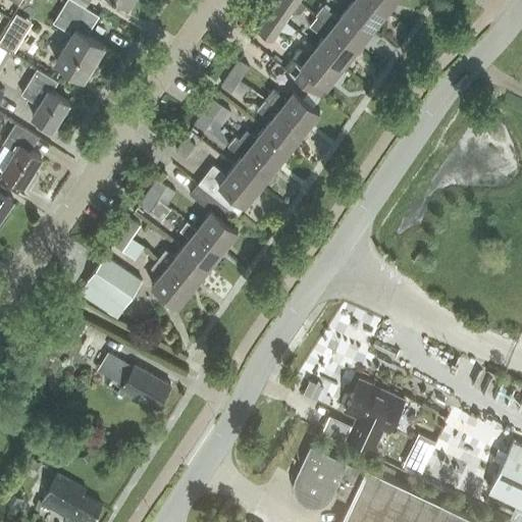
[(83,77),(103,45),(87,35),(99,15),(73,0),(66,0),(53,22),(72,34),(55,61),(83,77)]
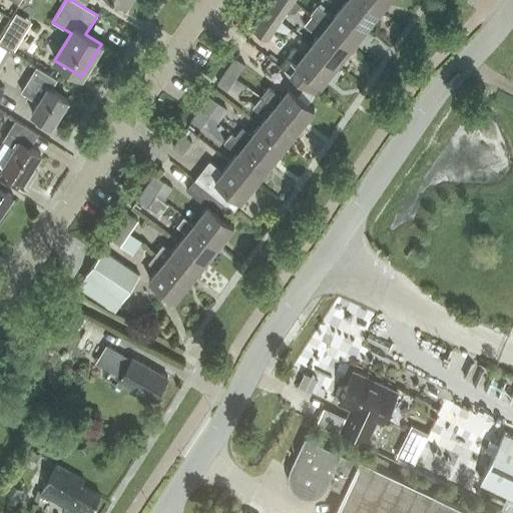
[(274,0),(267,11),(280,20),(293,1),(292,0),(274,0)]
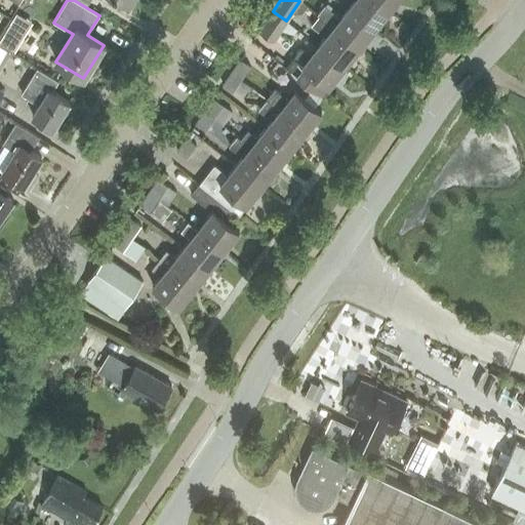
[(354,0),(348,9),(373,30),(389,11),(374,0),(354,0)]
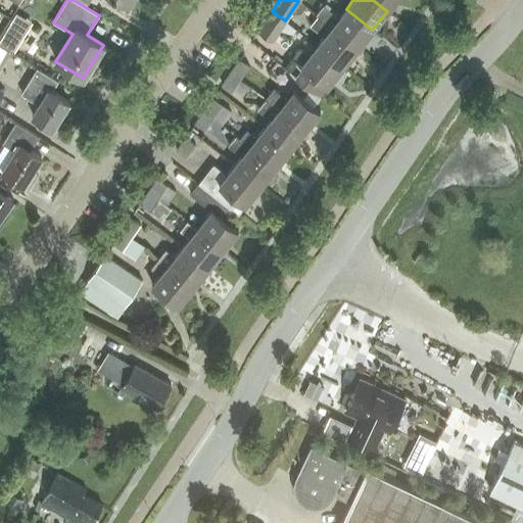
[(373,0),(387,11),(395,0),(373,0)]
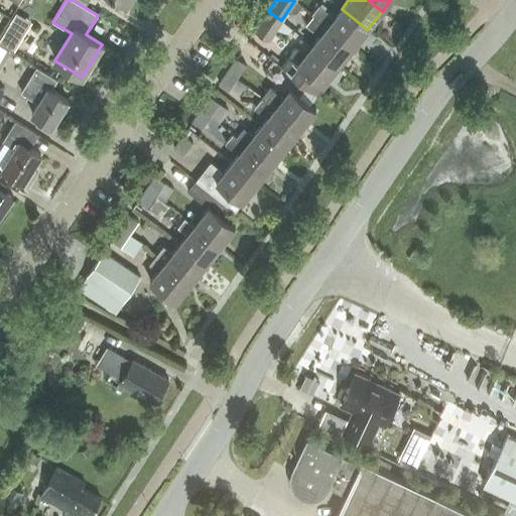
[(334,18),(323,9),(325,7),(320,3),(311,14),(313,16),(327,27),(353,47),(367,29),(342,9),(334,18)]
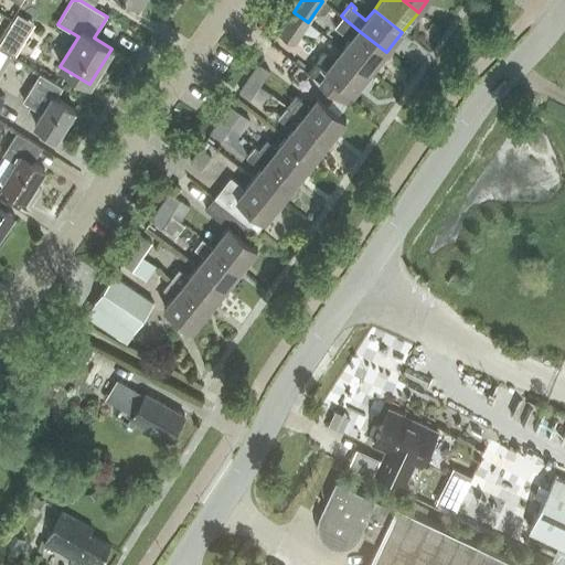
[(292,43),(308,22),(294,12),(278,33),(292,43)]
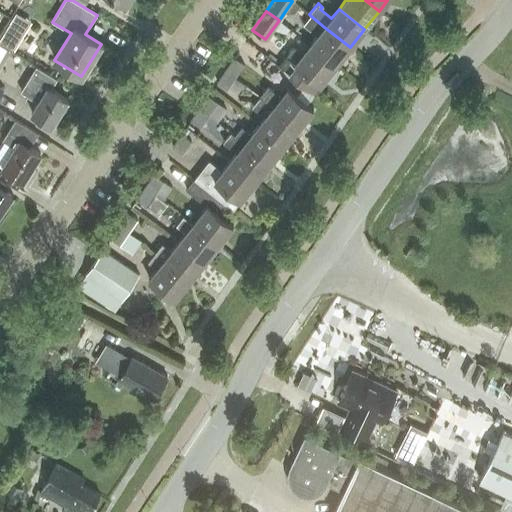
[(335,66),(350,47),(324,27),(311,16),(303,25),(311,32),(313,30),(318,35),(310,45),(335,66)]
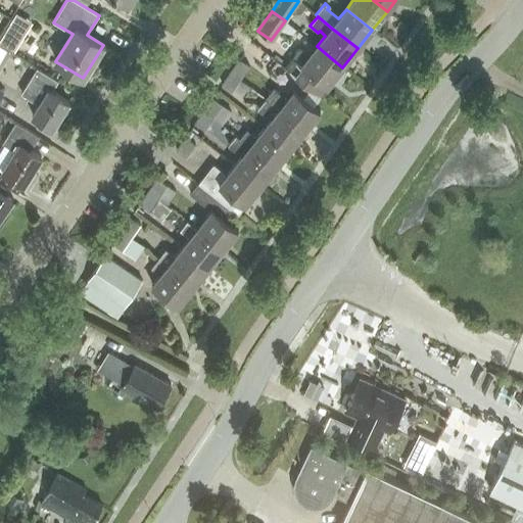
[(7,29),(0,40),(0,44),(12,52),(21,38),(7,29)]
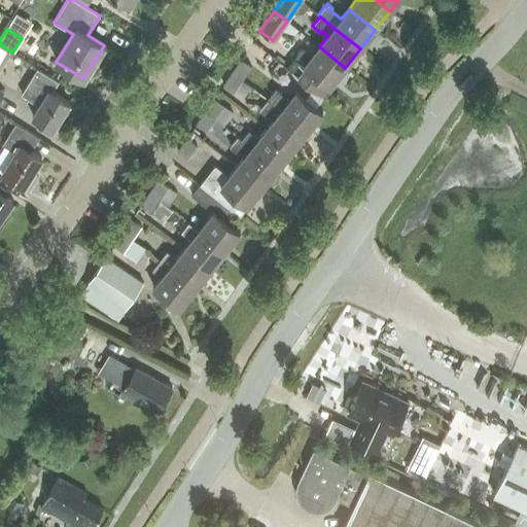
[(330,86),(345,68),(319,46),(311,56),(302,47),(286,67),(324,98),(327,95),(330,86)]
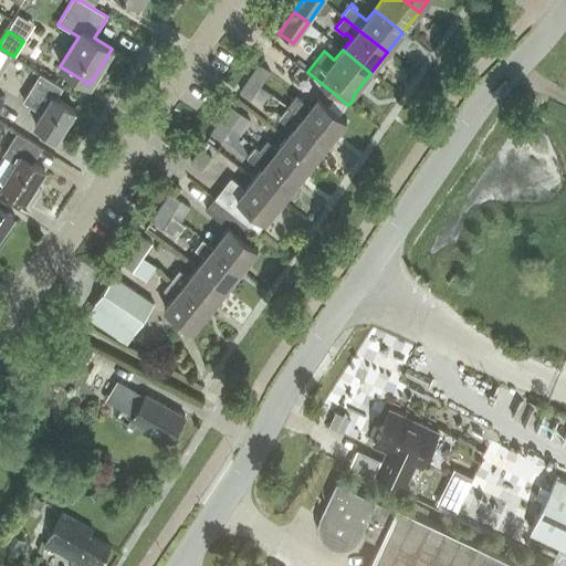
[(269,72),(259,64),(249,77),(260,85),(269,72)]
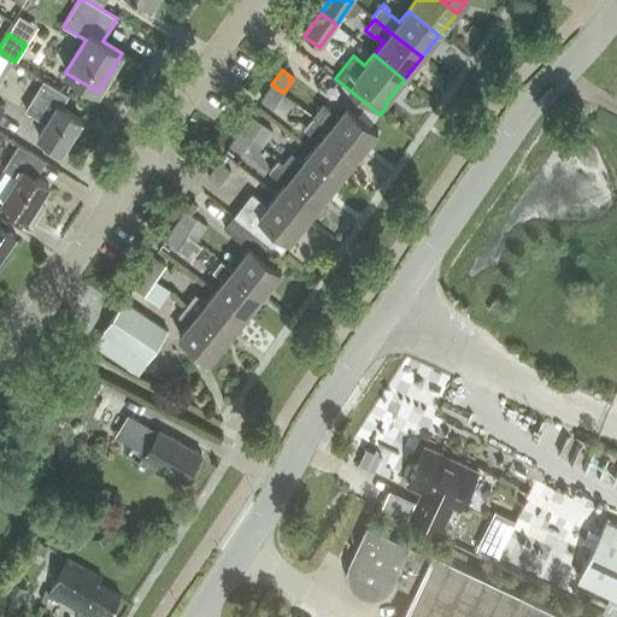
[(43,81),(25,111),(46,123),(37,136),(63,151),(81,121),(60,109),(68,95),(43,81)]
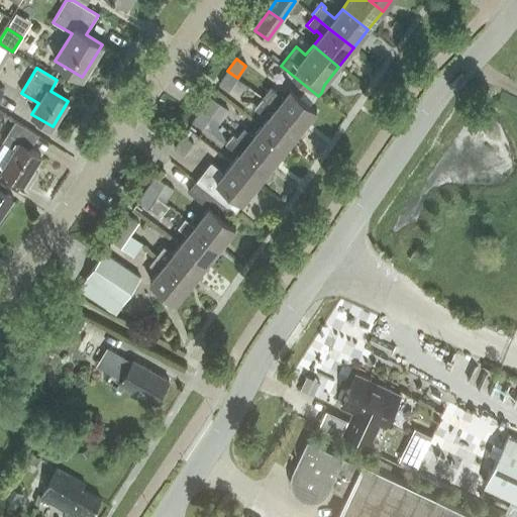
[(246,84),(237,78),(227,71),(218,84),(229,91),(230,89),(239,95),(246,84)]
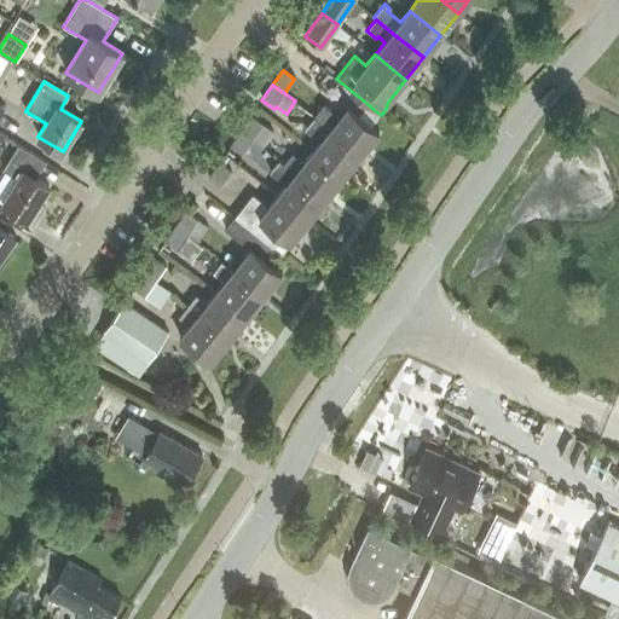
[(330,128),(360,154),(379,132),(347,106),(339,117),(323,104),(313,117),(323,126),(329,131),(330,128)]
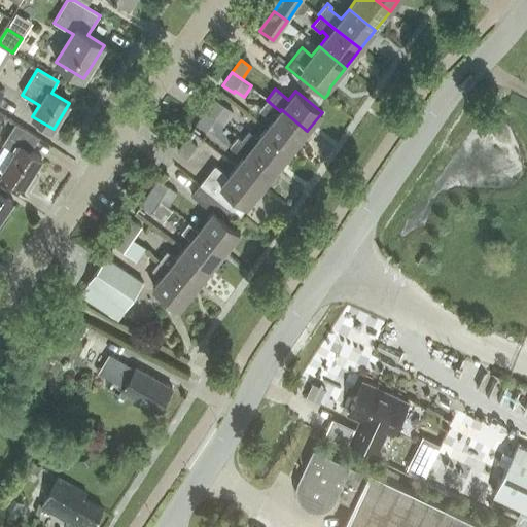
[(215,118),(224,106),(213,99),(205,111),(215,118)]
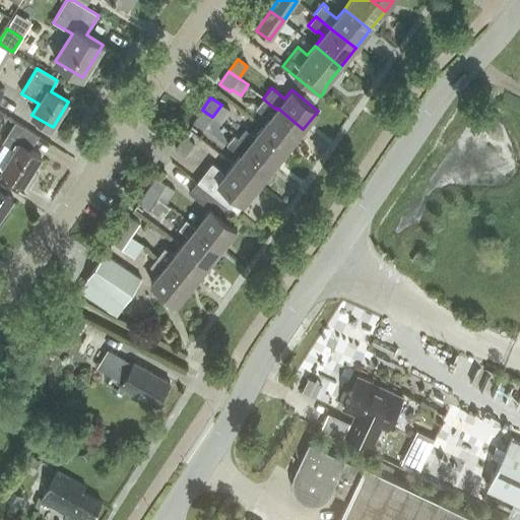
[(221,105),(212,117),(221,123),(230,111),(221,105)]
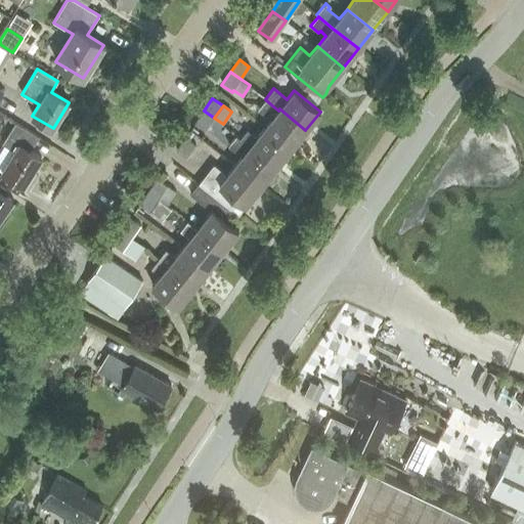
[(291,149),(305,130),(279,108),(278,111),(273,106),(266,116),(271,119),(264,128),(291,149)]
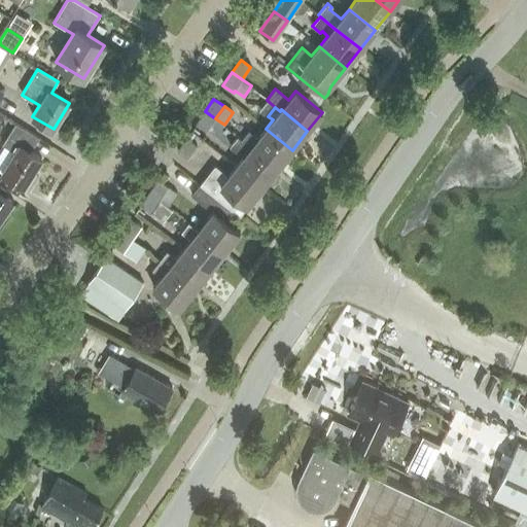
[(206,132),(215,118),(205,111),(196,125),(206,132)]
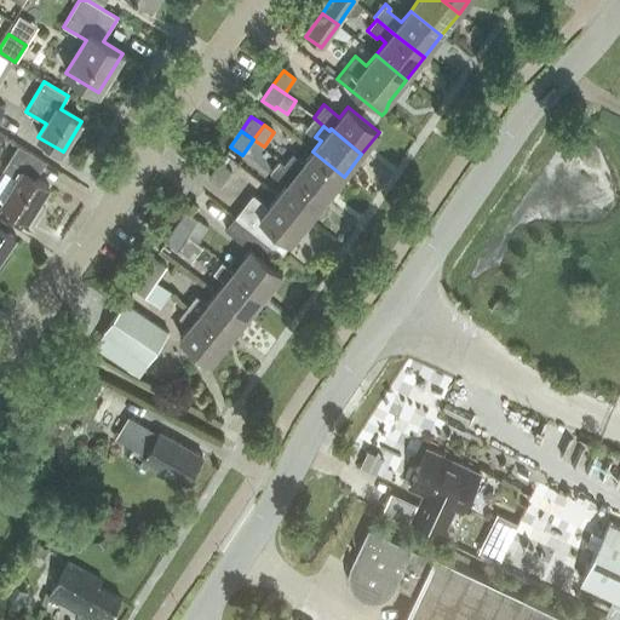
[(38,204),(49,187),(29,174),(39,159),(45,164),(46,162),(18,145),(3,171),(17,179),(3,204),(33,223),(44,207),(38,204)]
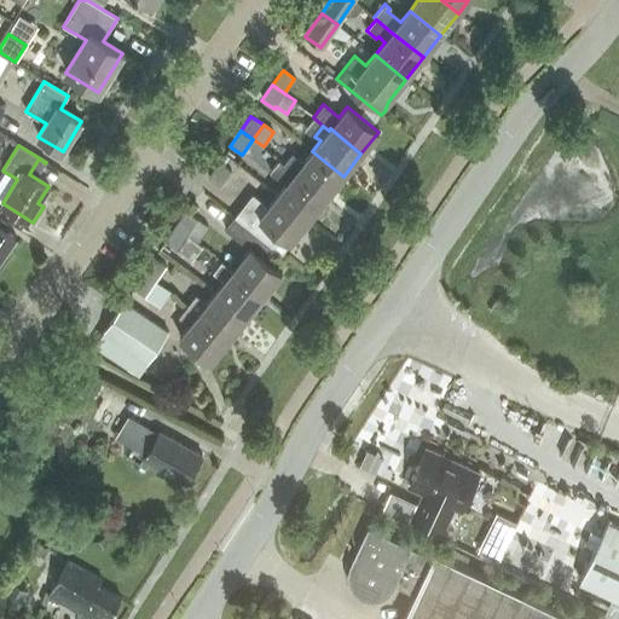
[(285,165),(289,168),(325,198),(343,177),(312,151),(302,163),(293,155),(285,165)]
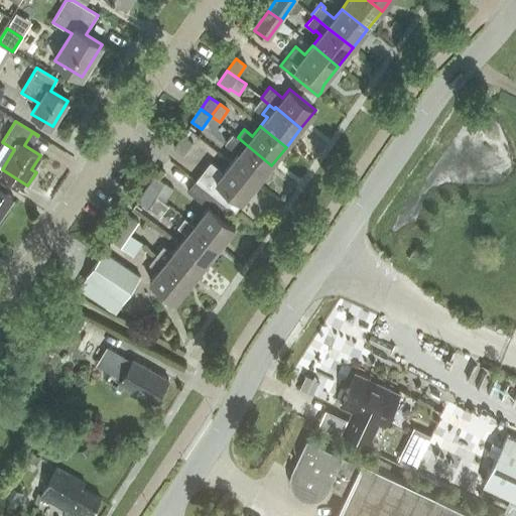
[(238,154),(231,162),(257,183),(271,165),(246,144),(241,140),(238,137),(233,133),(225,143),(238,154)]
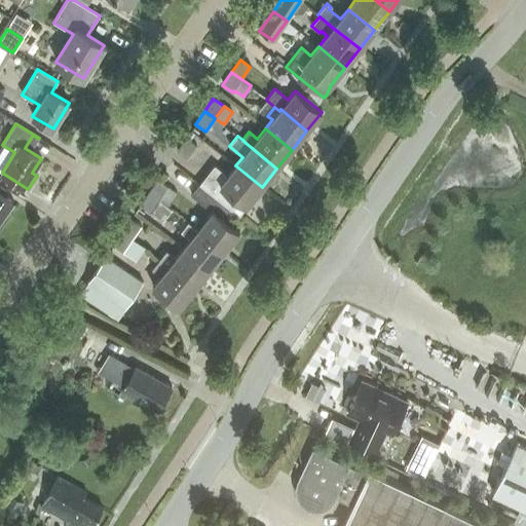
[(196,146),(185,138),(177,151),(188,159),(196,146)]
